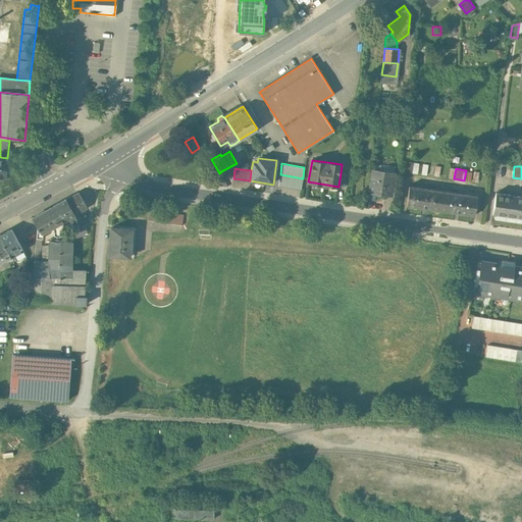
[(394,172),(373,169),(369,191),(387,193),(389,180),(392,180),(394,172)]
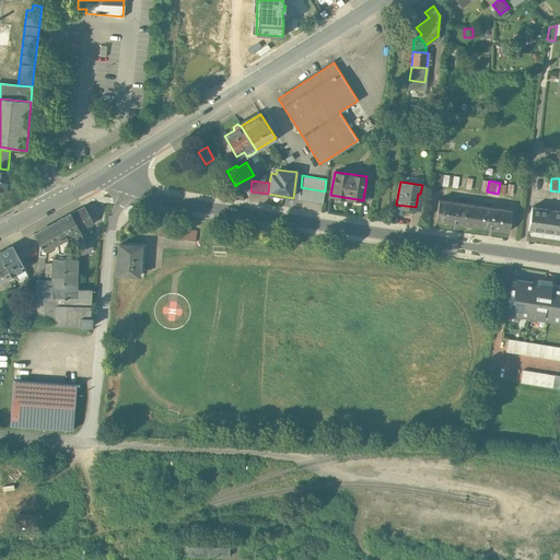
[(235,186),(232,188),(235,199),(242,200),(237,184),(235,186)]
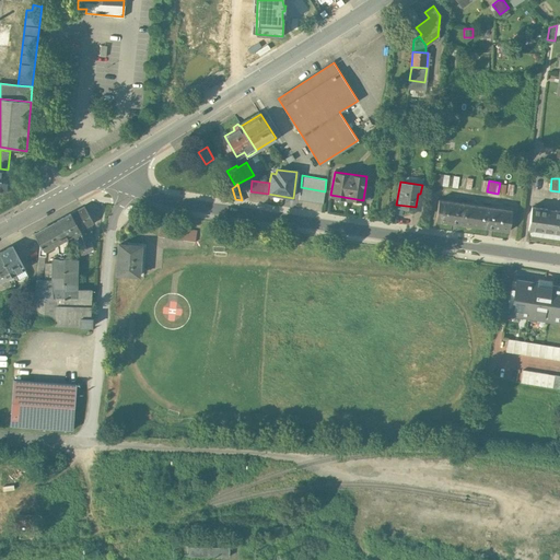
[(301,187),(299,199),(323,203),(325,191),(301,187)]
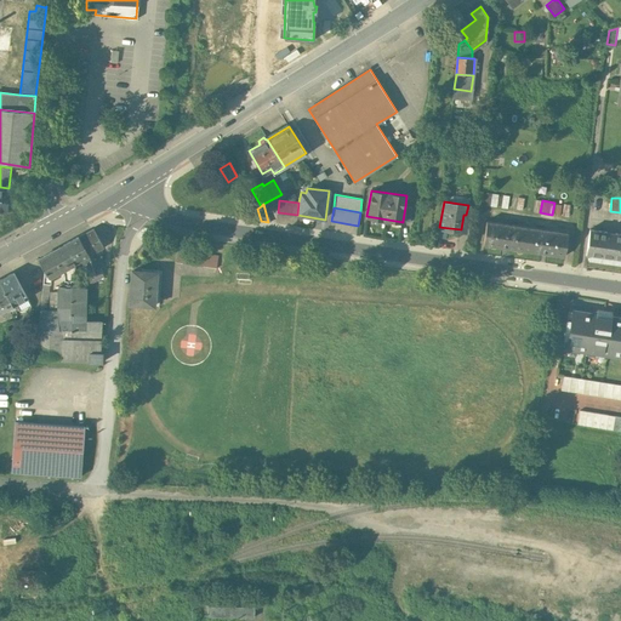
[(523,249),(527,226),(486,220),(483,243),(523,249)]
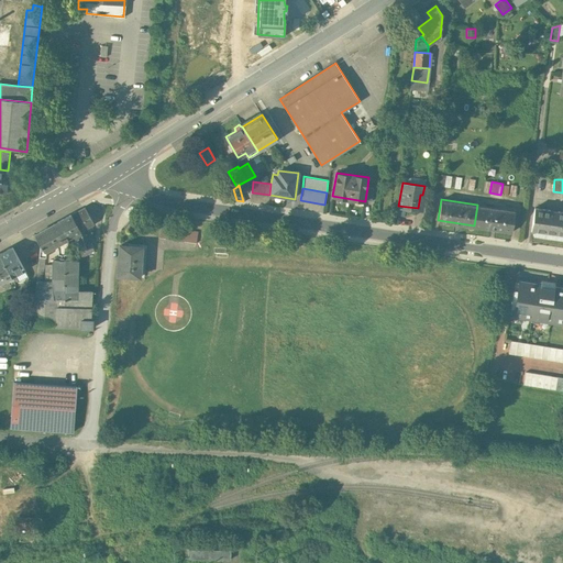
[(511,231),(515,210),(477,205),(474,225),(511,231)]
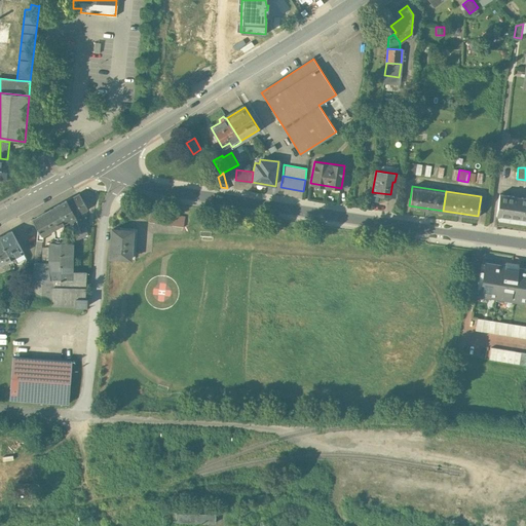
[(88,210),(79,193),(67,200),(75,216),(81,213),(88,210)]
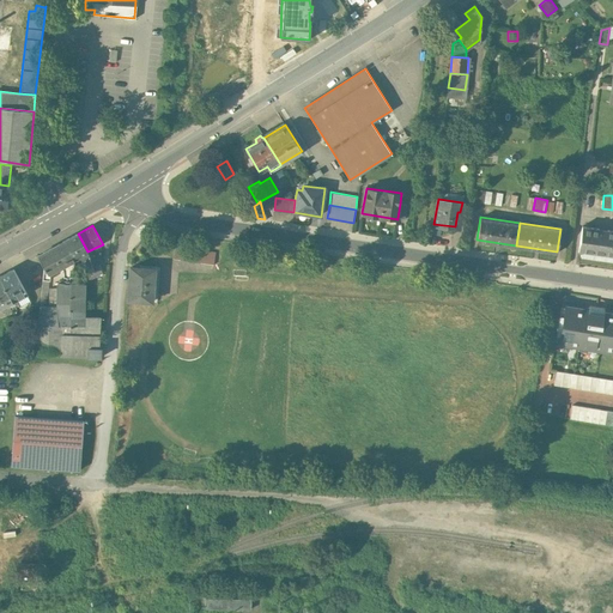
[(612,230),(582,226),(578,252),(581,252),(581,256),(582,256),(582,255),(589,256),(590,252),(610,255),(608,260),(612,260),(612,230)]
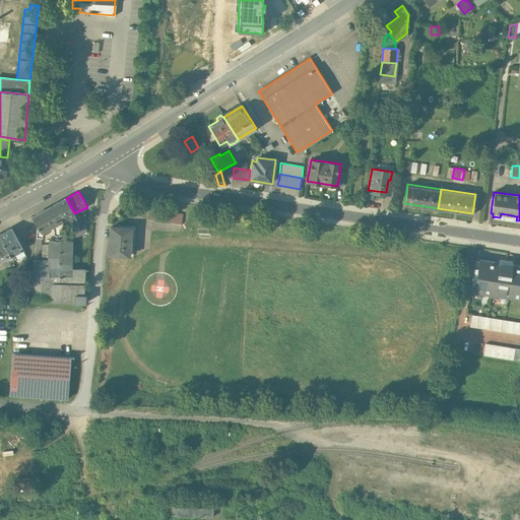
[(66,198),(31,216),(38,229),(37,229),(36,238),(41,239),(41,235),(41,234),(54,226),(61,222),(62,222),(70,217),(75,214),(74,213),(66,198)]
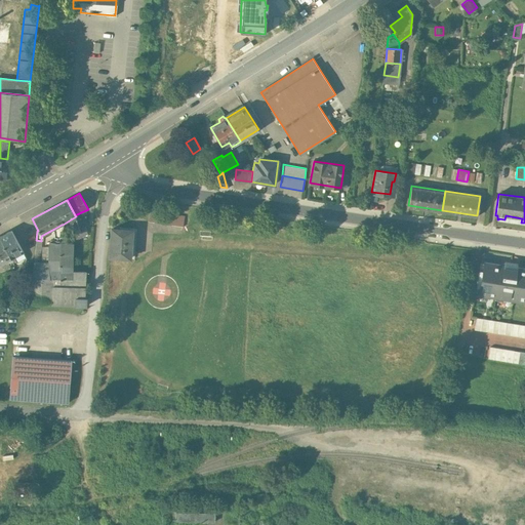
[(81,212),(75,215),(76,216),(80,231),(83,236),(87,234),(81,212)]
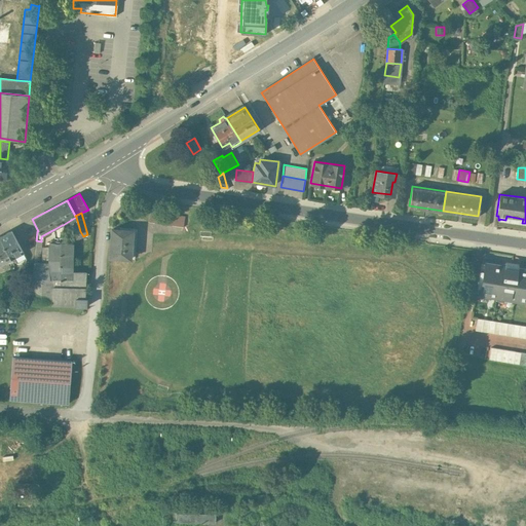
[(174,215),(156,213),(154,223),(172,226),(174,215)]
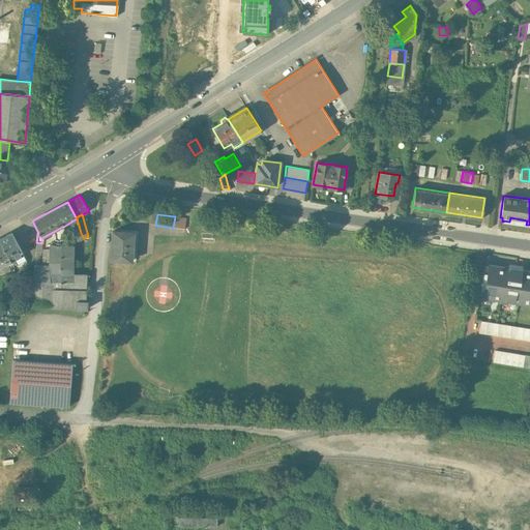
[(186,218),(175,216),(173,228),(184,230),(186,218)]
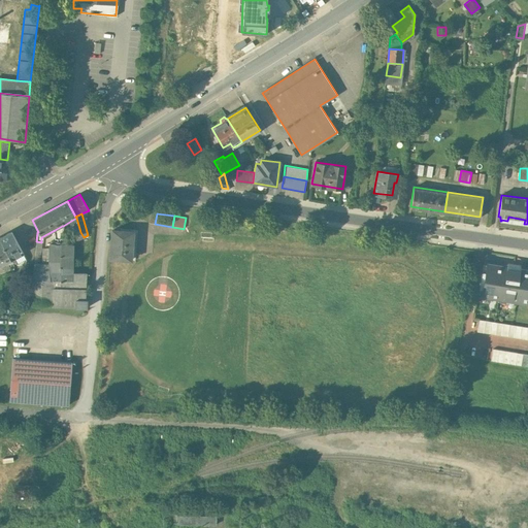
[(80,232),(76,218),(71,221),(73,225),(71,227),(75,236),(74,236),(76,240),(84,237),(80,232)]
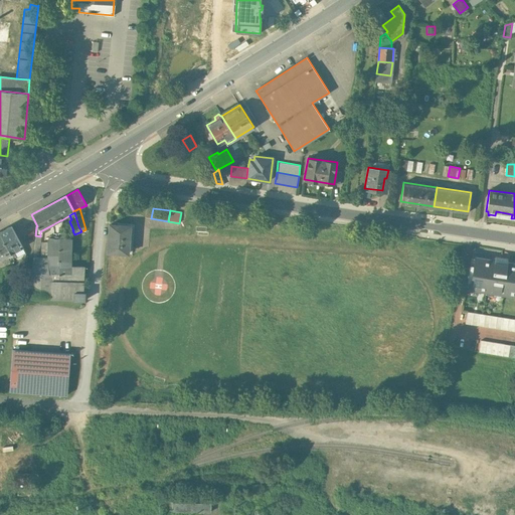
[(53,224),(53,235),(61,236),(61,220),(53,224)]
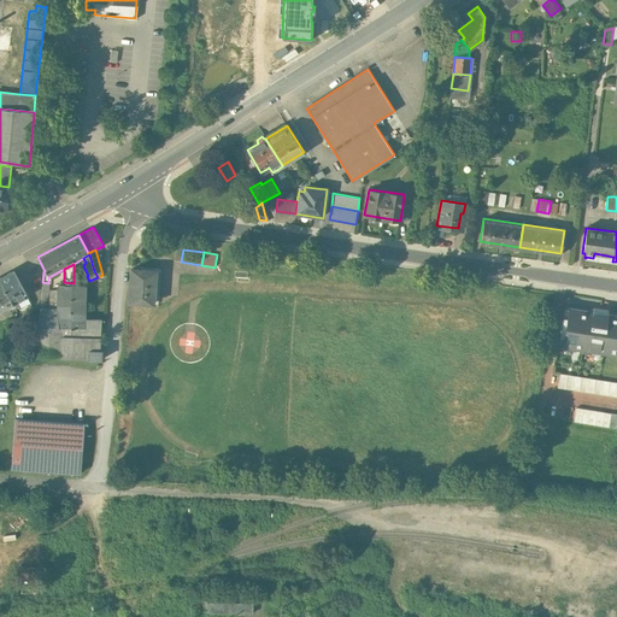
[(156,271),(131,269),(129,301),(153,304),(156,271)]
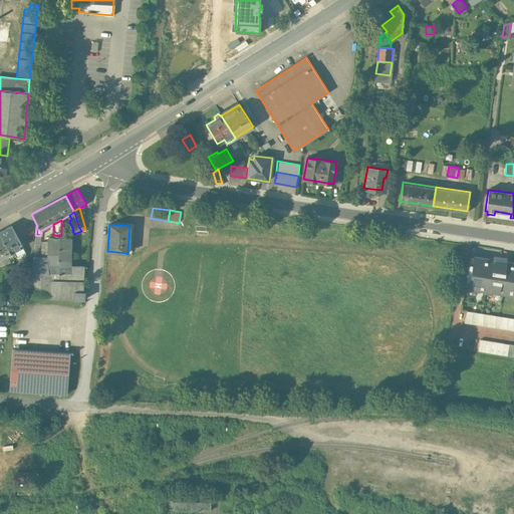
[(11,226),(0,231),(0,233),(10,253),(22,246),(11,226)]
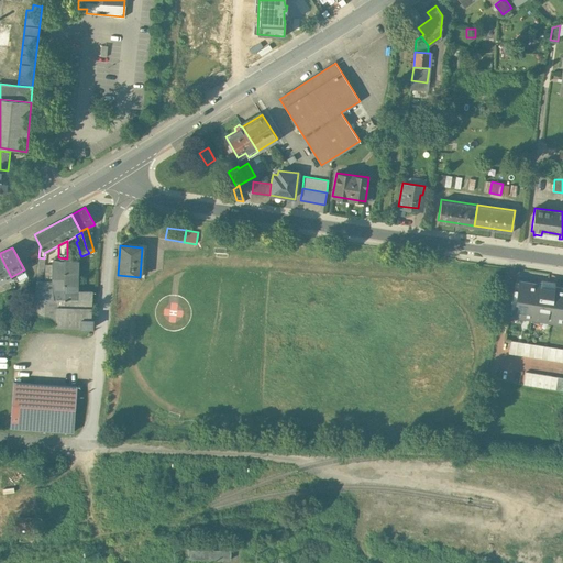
[(0,255),(0,283),(11,277),(0,255)]
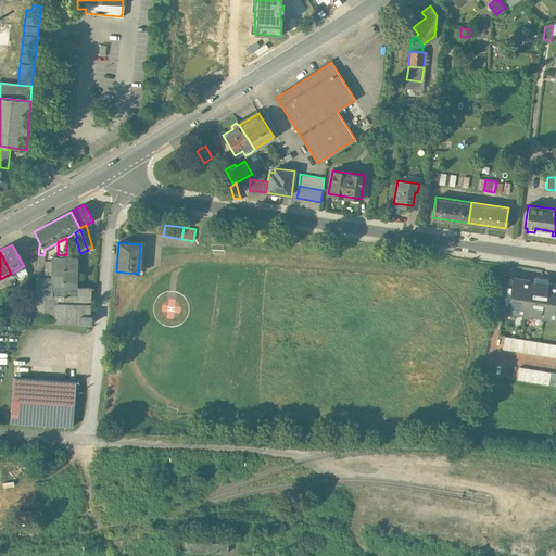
[(76,258),(51,257),(51,263),(51,279),(43,278),(42,278),(36,278),(34,294),(90,295),(91,289),(76,289),(76,258)]
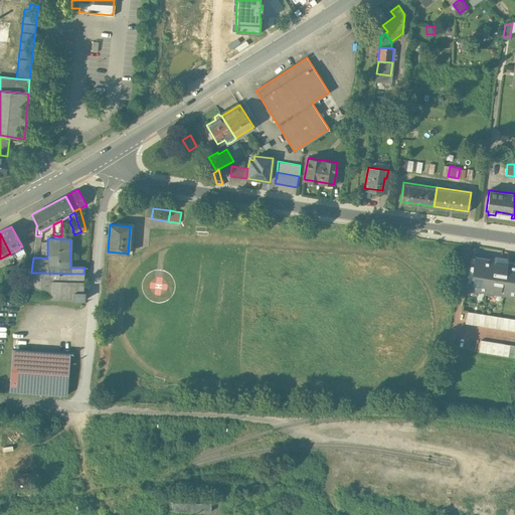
[(501,262),(492,261),(492,260),(491,260),(475,256),(473,265),(470,265),(467,281),(471,281),(470,289),(486,292),(504,295),(514,296),(514,264),(508,263),(501,262)]
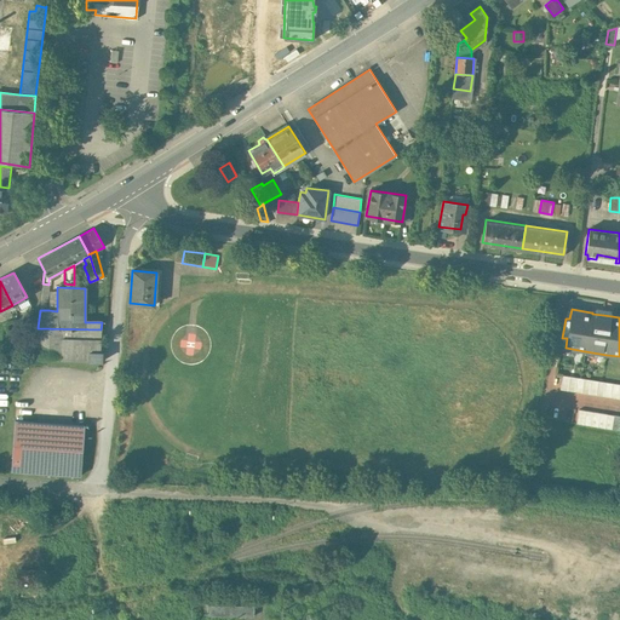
[(101,329),(38,328),(35,355),(61,357),(61,359),(87,361),(87,362),(102,362),(102,352),(99,352),(101,329)]
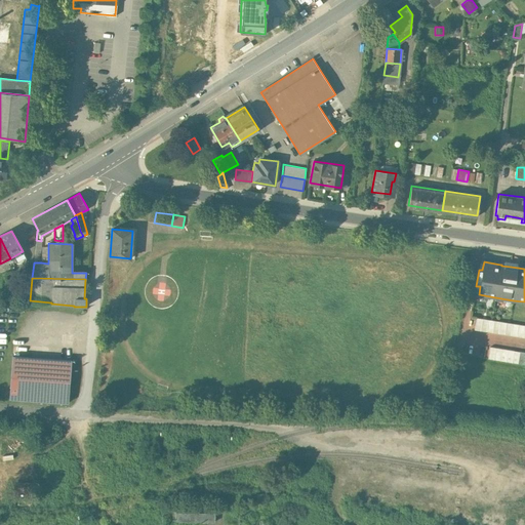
[(524,337),(524,325),(476,318),(474,330),(524,337)]
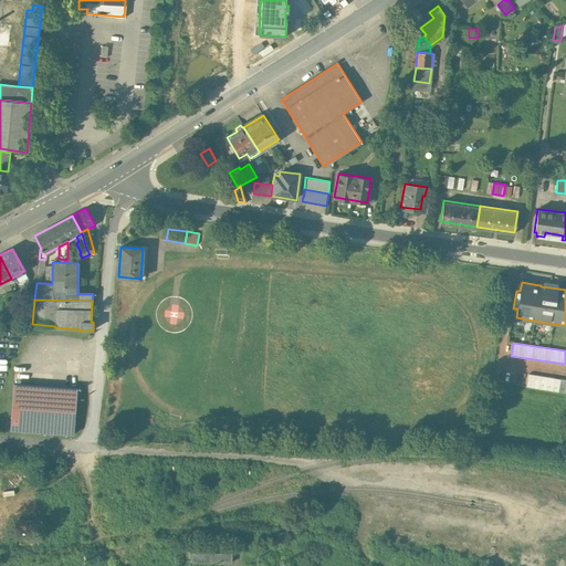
[(565,390),(565,379),(528,375),(526,388),(565,394),(565,390)]
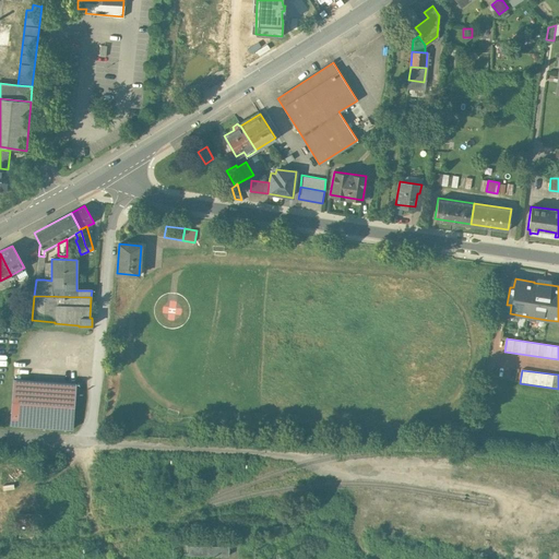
[(76,383),(13,379),(10,424),(73,429),(76,383)]
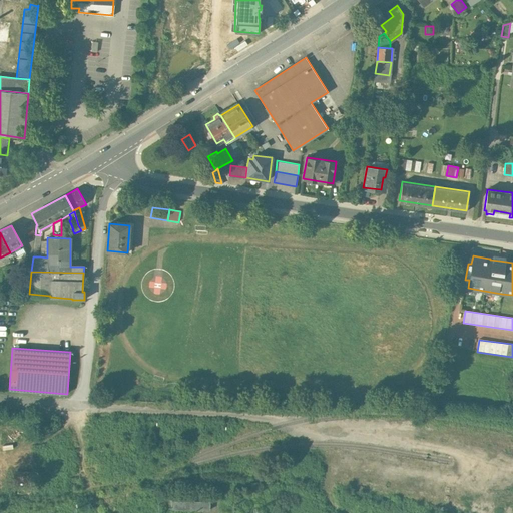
[(181,508),(206,509),(206,500),(181,500),(181,508)]
